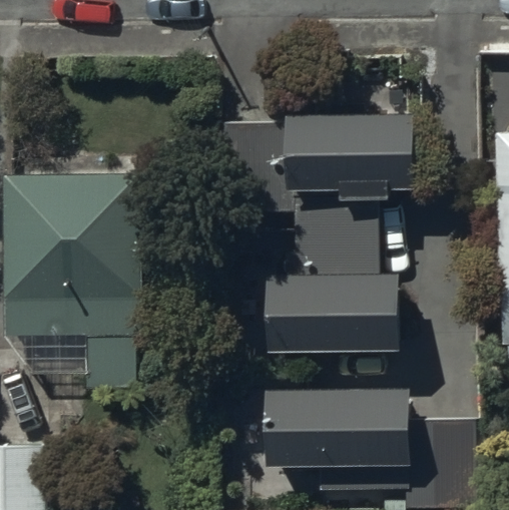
[(420,113),(292,115),(292,123),(228,124),(230,230),(296,229),(296,249),(288,250),(288,274),(271,274),(272,353),(405,352),(404,276),(381,276),(380,200),(395,200),(394,192),(421,192),(420,113)]
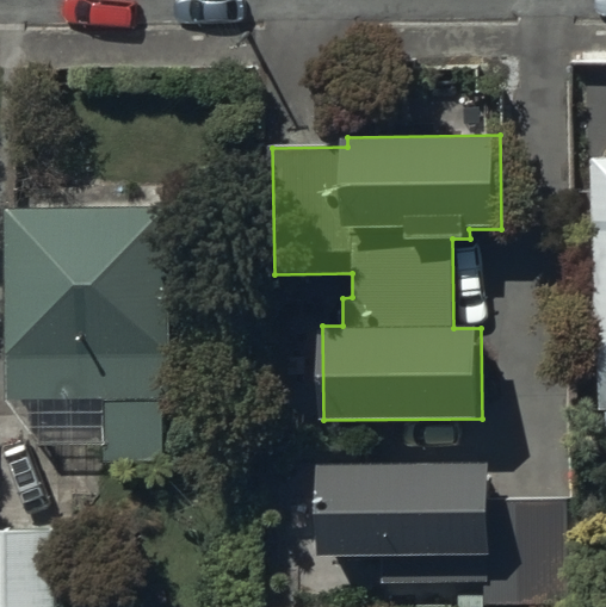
[(604,414),(605,438),(605,158),(589,159),(594,363),(597,363),(598,414),(604,414)]
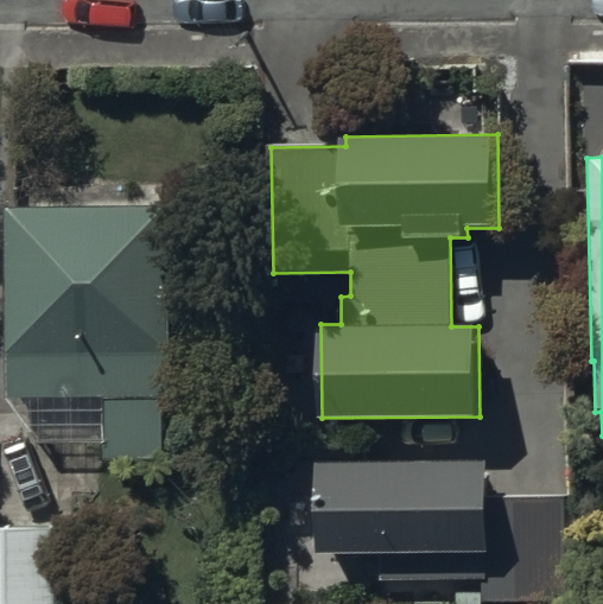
[(166,205),(6,207),(5,400),(38,445),(102,444),(102,464),(160,464),(160,399),(167,399),(166,205)]
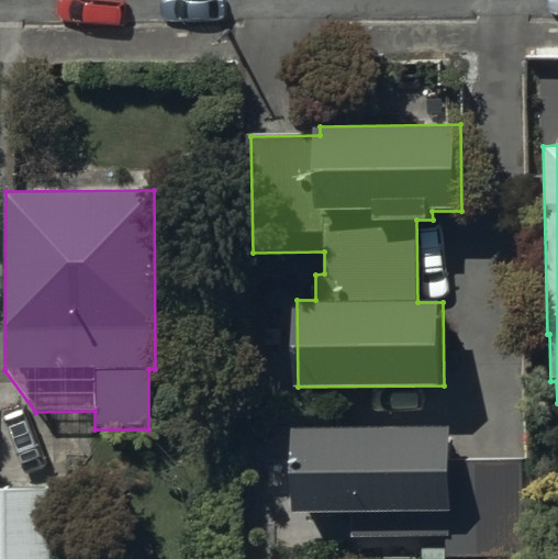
[(452,418),(292,422),(294,518),(347,518),(348,541),(443,540),(444,558),(522,558),(521,460),(452,461),(452,418)]
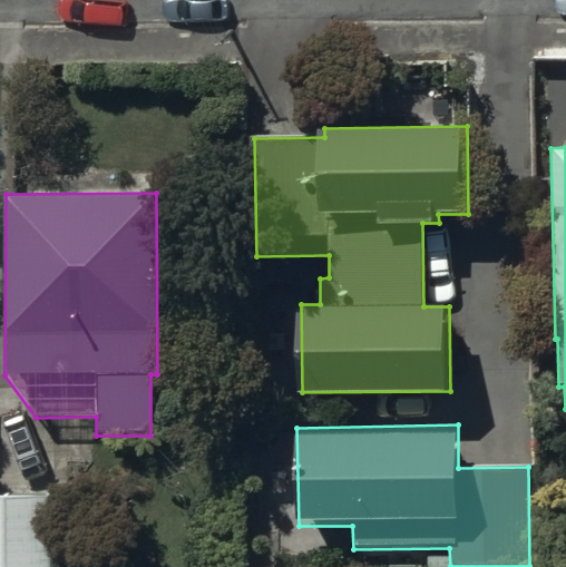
[(51,566),(51,494),(0,494),(0,566),(51,566)]
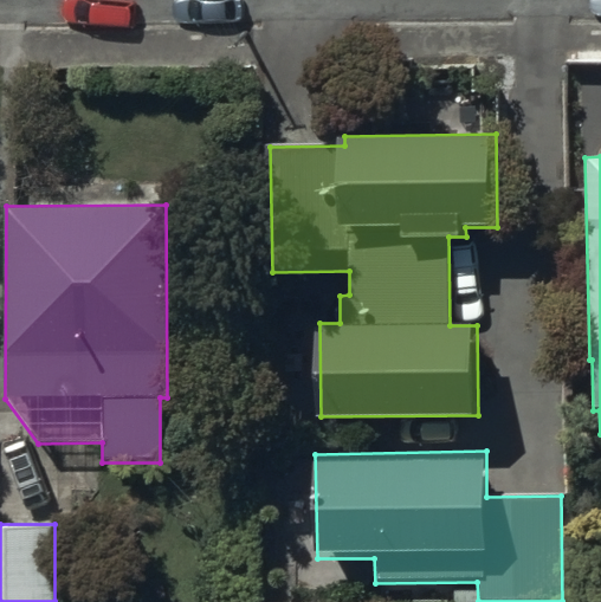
All buildings are outlined.
